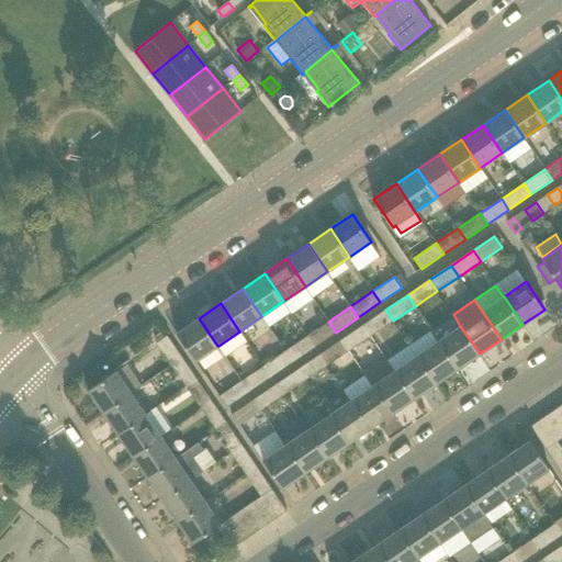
[(363,325),(371,336),(393,321),(385,310),(363,325)]
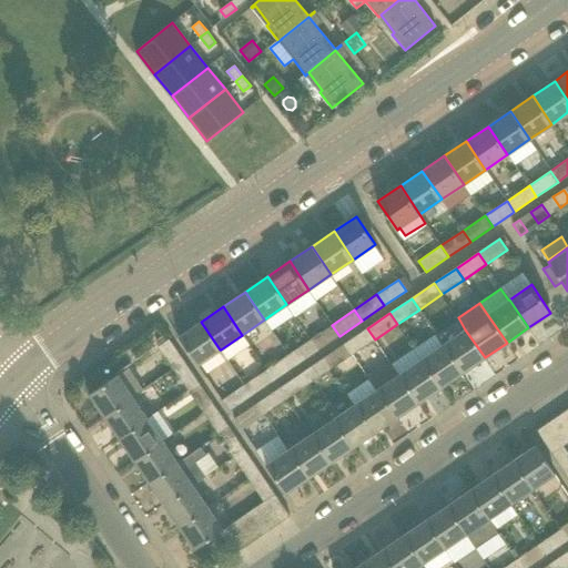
[(179,336),(198,365),(206,378),(230,363),(221,350),(220,350),(201,322),(179,336)]
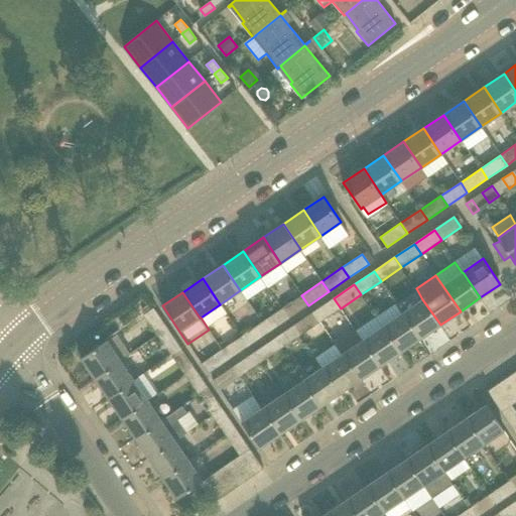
[(281,308),(288,318),(308,305),(301,295),(281,308)]
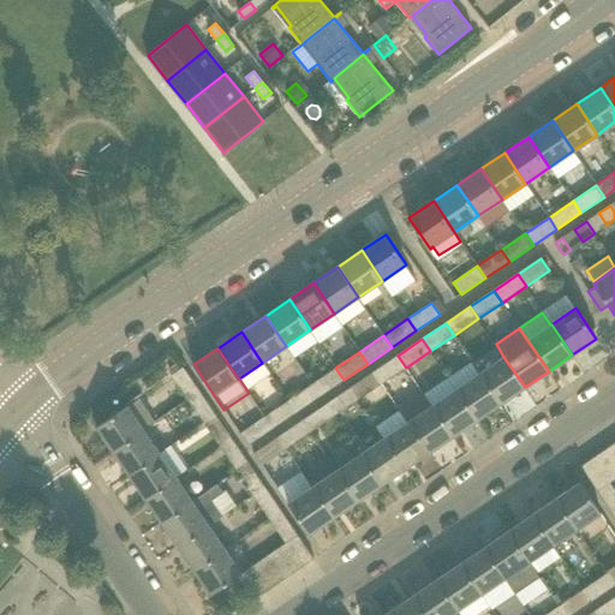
[(374,371),(382,383),(406,368),(398,356),(374,371)]
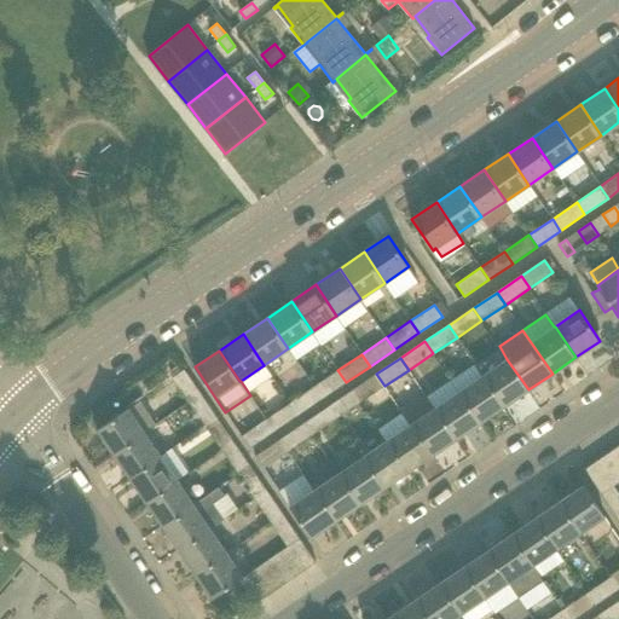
[(507,359),(482,375),(504,406),(528,389),(507,359)]
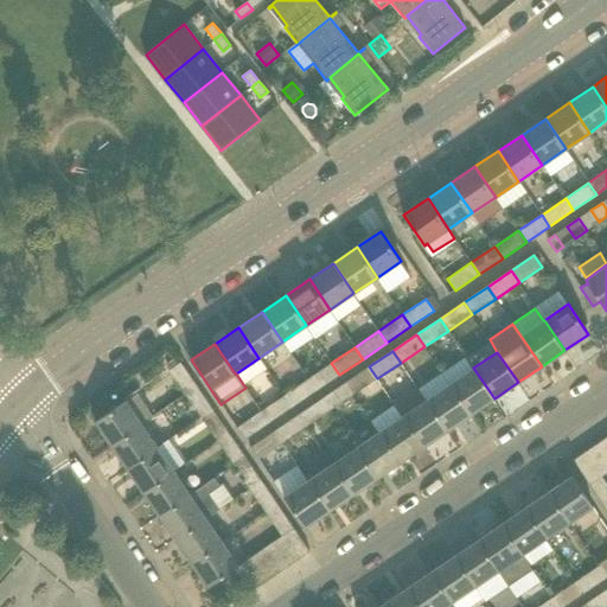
[(448,384),(449,384),(471,414),(494,398),(473,368),(465,356),(441,374),(448,384)]
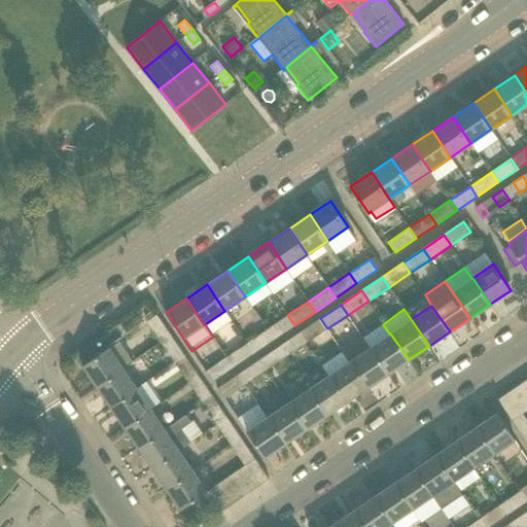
[(171,336),(156,315),(147,322),(161,342),(171,336)]
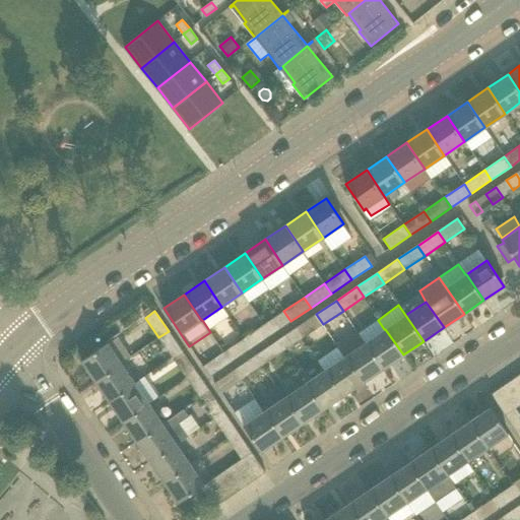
[(283,311),(274,318),(281,328),(290,321),(283,311)]
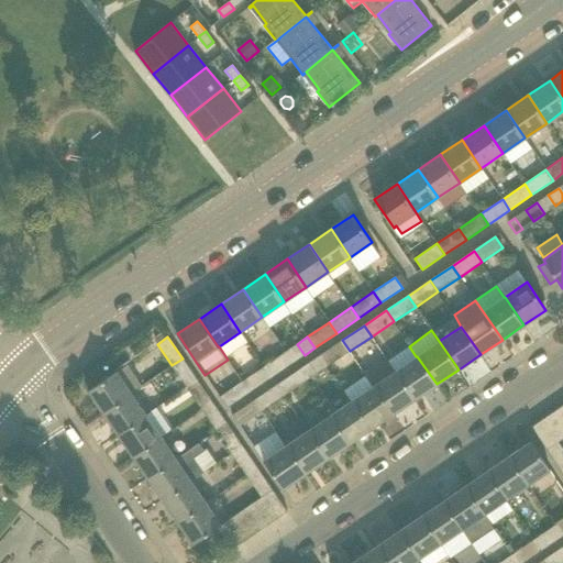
[(320,355),(328,366),(350,351),(342,340),(320,355)]
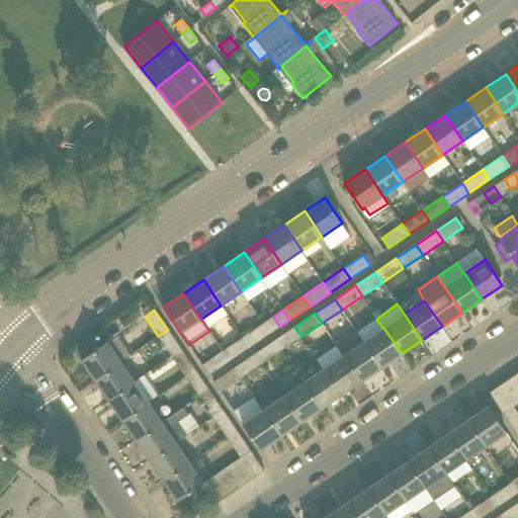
[(280,327),(273,317),(263,324),(269,334),(280,327)]
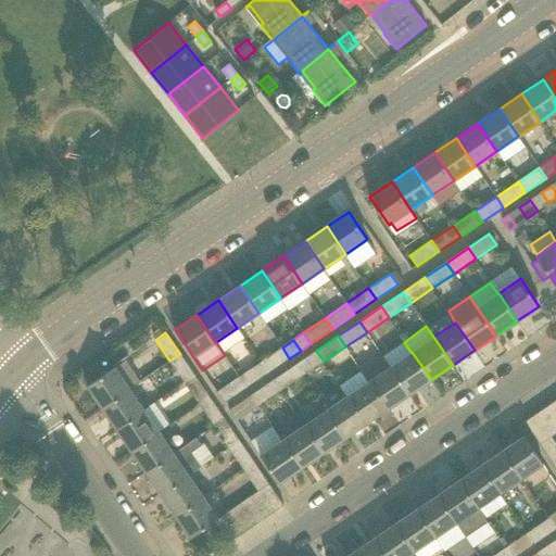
[(282,348),(261,362),(268,373),(289,358),(282,348)]
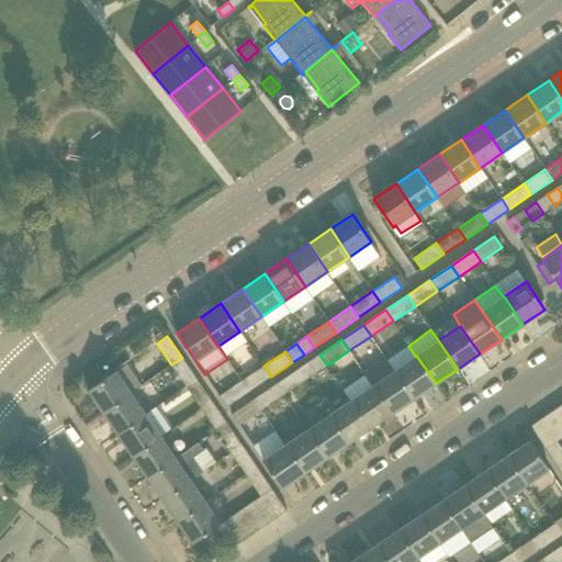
[(305,380),(327,366),(319,355),(298,369),(305,380)]
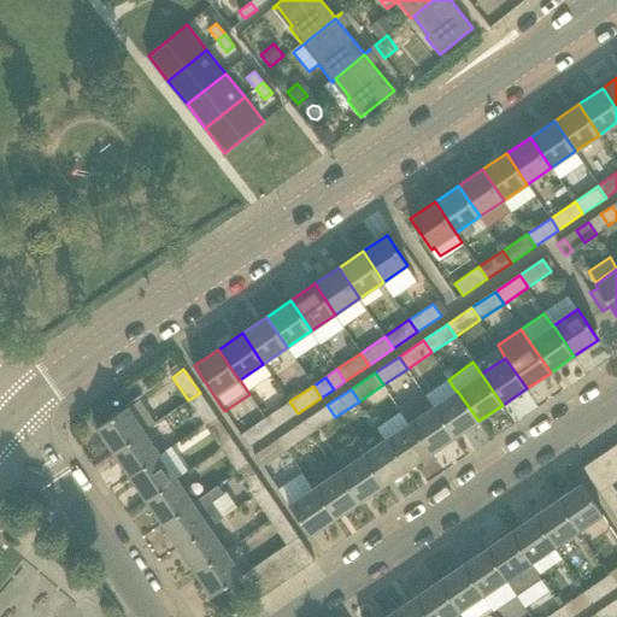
[(456,391),(433,406),(454,438),(479,421),(457,391),(456,391)]
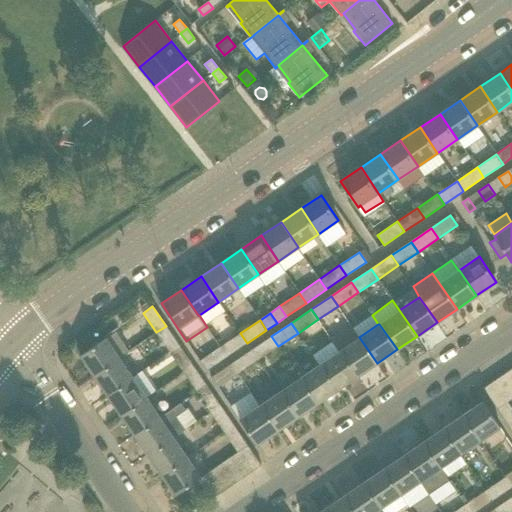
[(357,377),(377,363),(359,337),(353,328),(353,329),(350,325),(331,339),(338,351),(339,351),(357,377)]
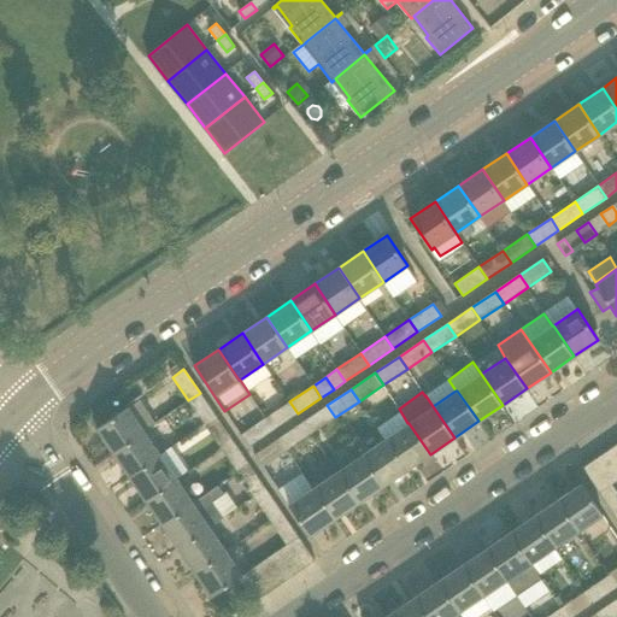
[(188,400),(205,424),(216,416),(200,393),(188,400)]
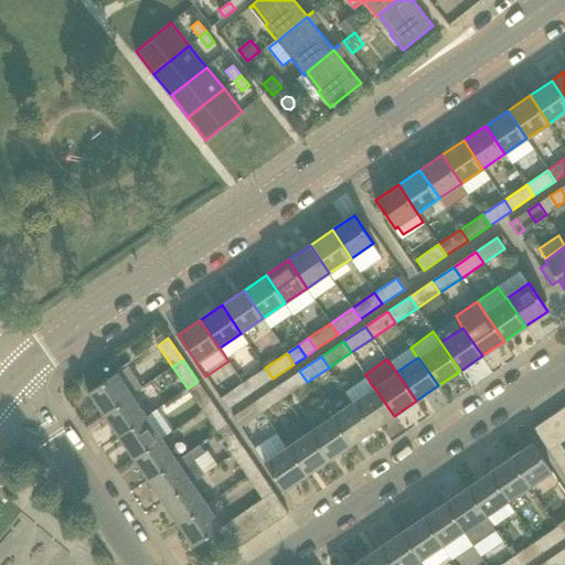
[(131,394),(141,386),(127,365),(88,392),(104,414),(131,394)]
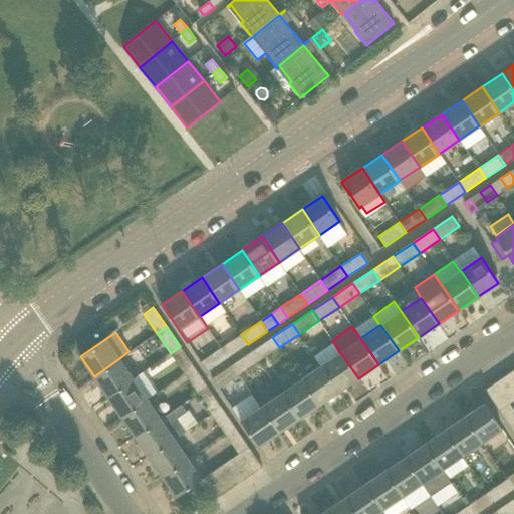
[(248,344),(241,334),(221,348),(228,358),(248,344)]
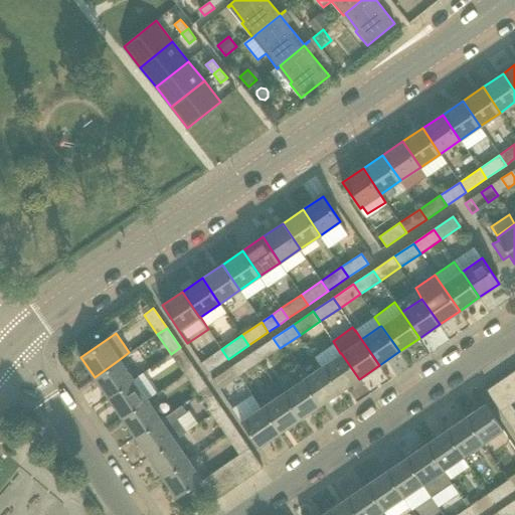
[(252,352),(260,362),(280,348),(273,338),(252,352)]
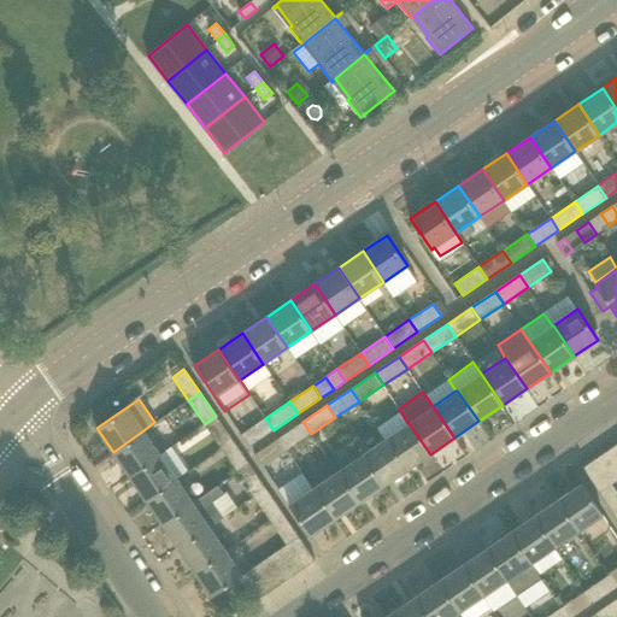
[(205,424),(219,446),(221,448),(233,440),(216,416),(205,424)]
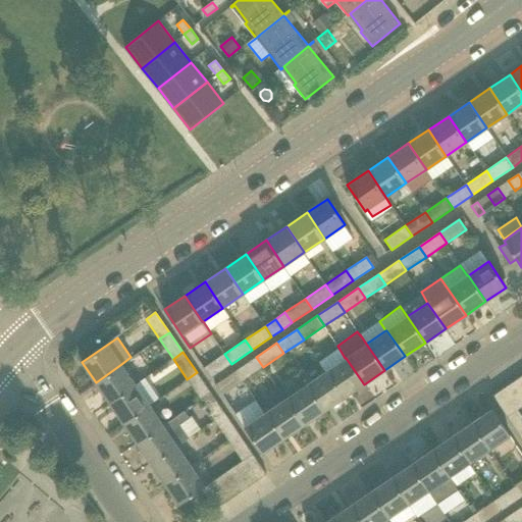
[(211,378),(231,364),(224,354),(204,367),(211,378)]
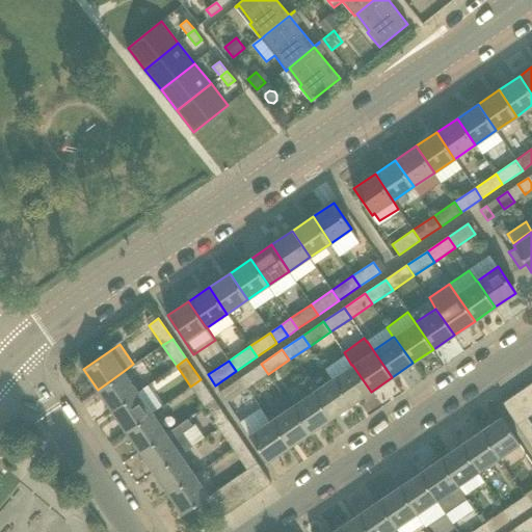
[(248,389),(268,374),(261,364),(241,377),(248,389)]
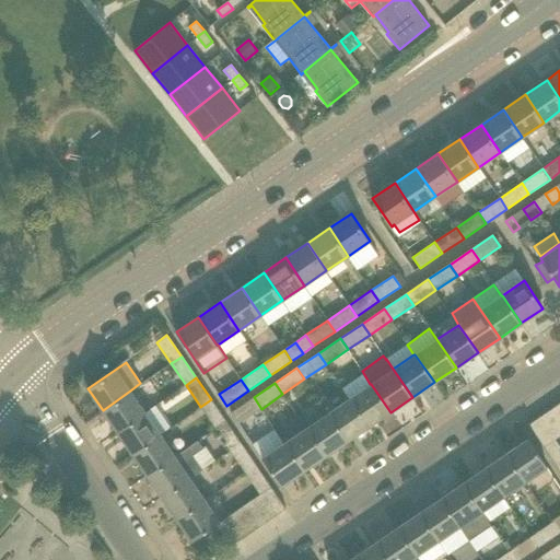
[(350,398),(369,427),(391,412),(371,384),(370,384),(350,398)]
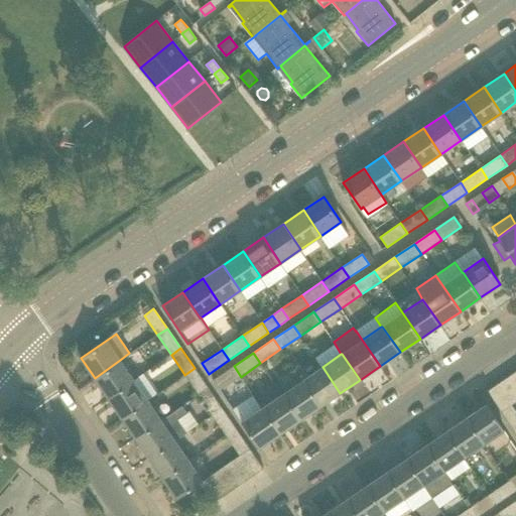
[(134,380),(120,360),(95,378),(108,398),(134,380)]
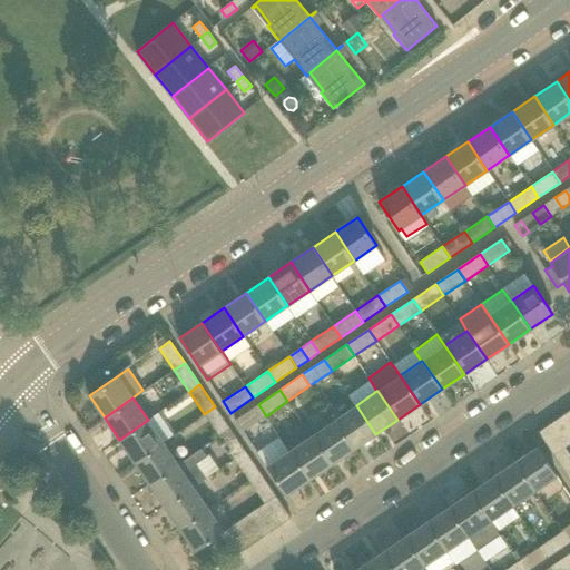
[(266,416),(258,404),(235,420),(243,431),(266,416)]
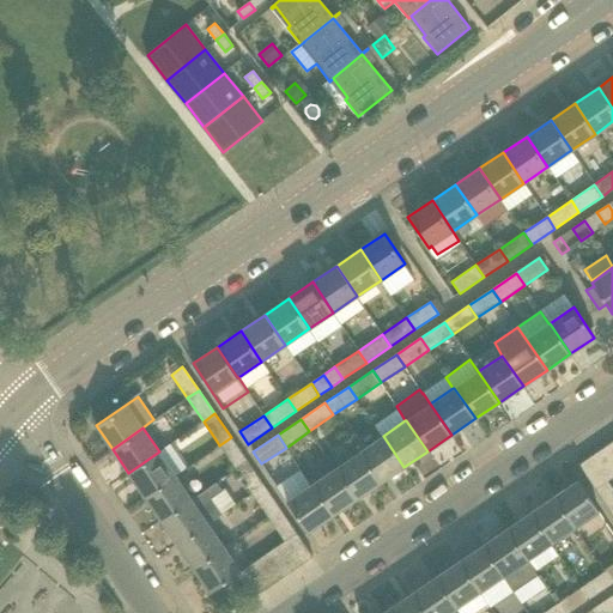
[(404,467),(383,436),(359,453),(380,484),(404,467)]
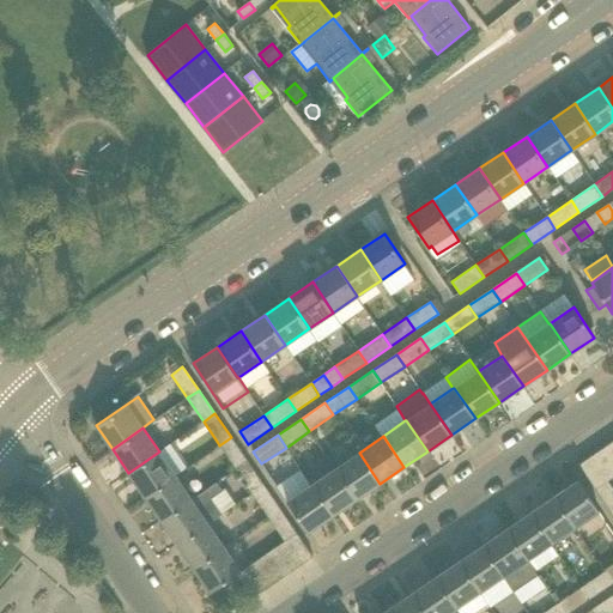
[(248,461),(231,437),(219,445),(236,469),(248,461)]
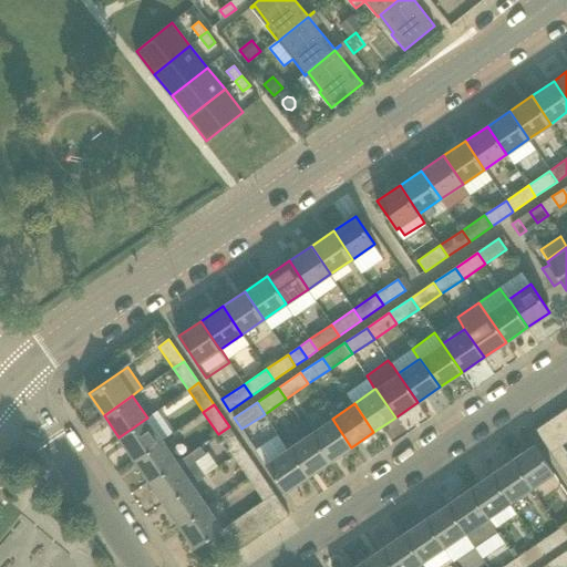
[(566,441),(566,428),(558,414),(547,422),(563,444),(566,441)]
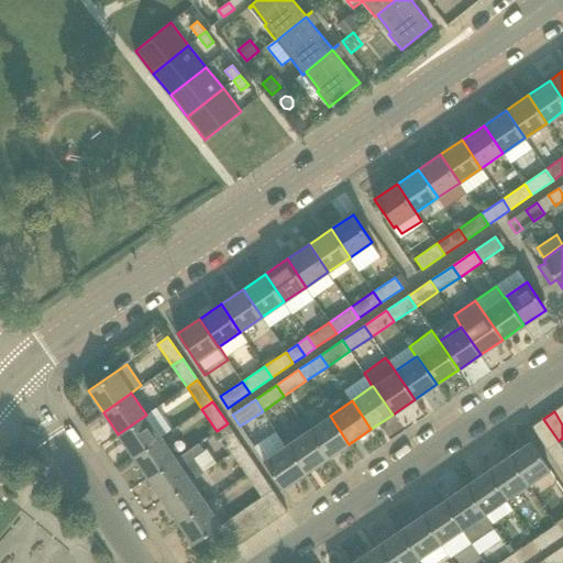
[(133,456),(162,437),(146,415),(118,434),(133,456)]
